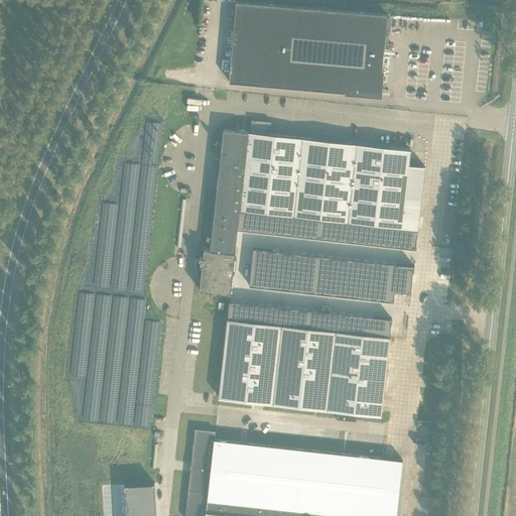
[(230,82),(305,89),(312,8),(237,1),(230,82)]
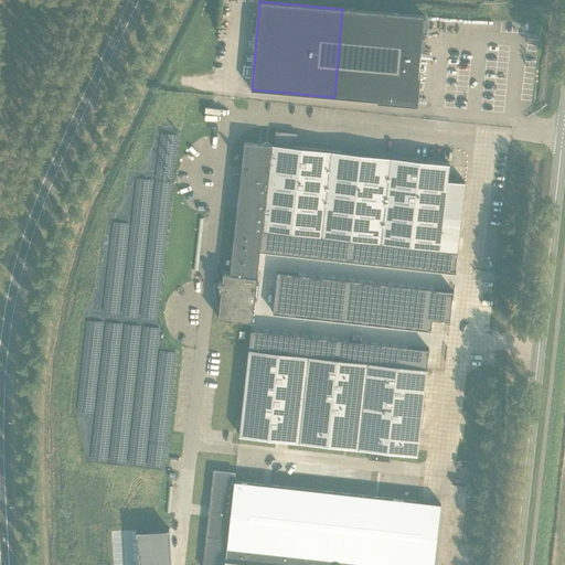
[(342,9),(334,97),(416,104),(424,16),(342,9)]
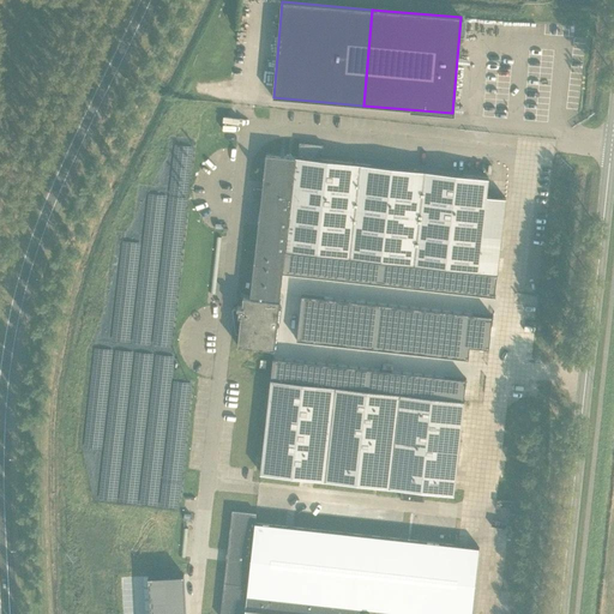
[(238,306),(238,308),(240,309),(239,317),(241,317),(239,347),(275,350),(281,301),(280,301),(283,272),(286,250),(498,274),(506,199),(487,197),(489,179),(321,161),(323,145),(300,143),(298,158),(266,155),(263,188),(258,188),(256,200),(262,200),(251,299),(244,298),(242,307),(238,306)]
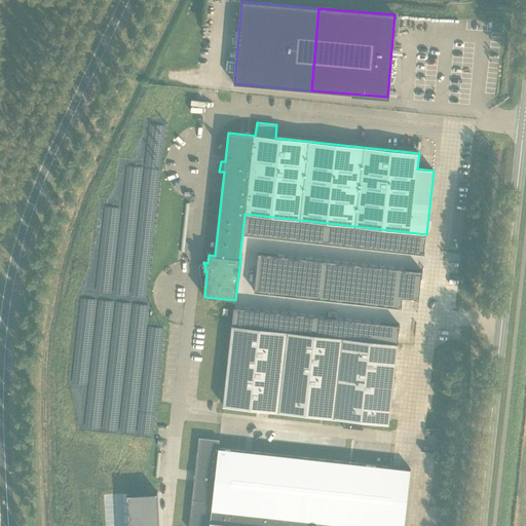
[(245,214),(242,233),(424,254),(426,234),(245,214)]
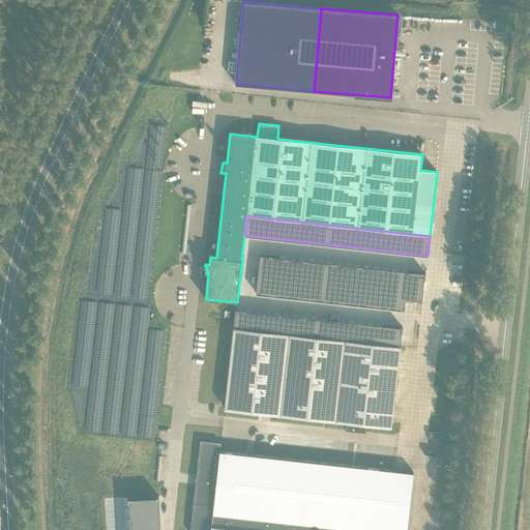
[(261,255),(257,293),(405,310),(405,308),(406,299),(422,300),(425,272),(261,255)]
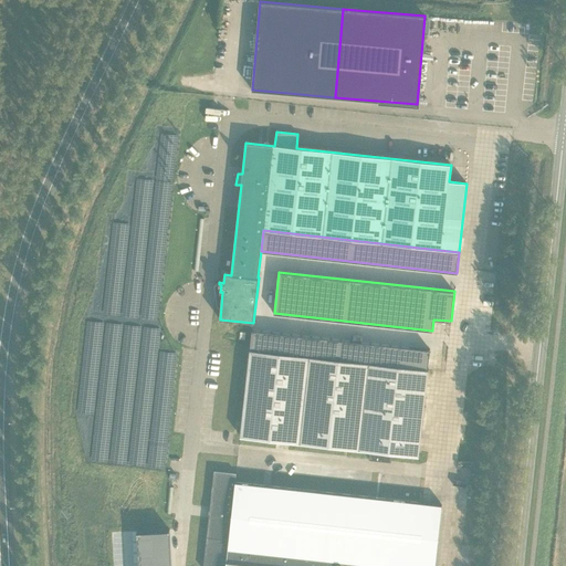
[(210,324),(198,441),(233,444),(245,327),(210,324)]
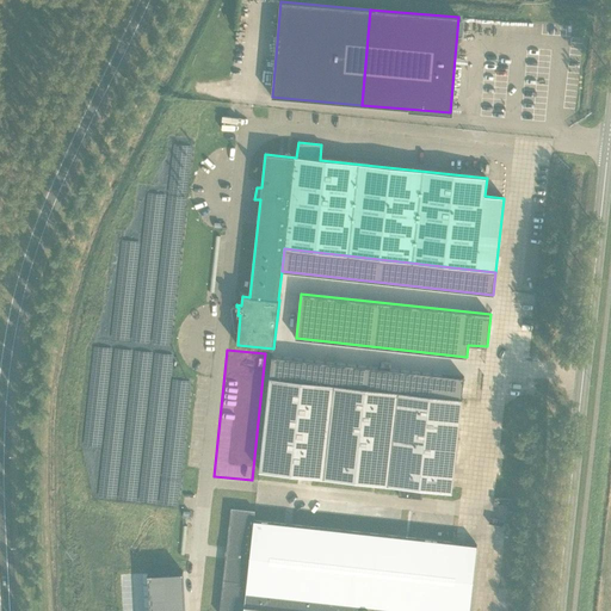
[(272,356),(271,375),(463,396),(464,377),(272,356)]
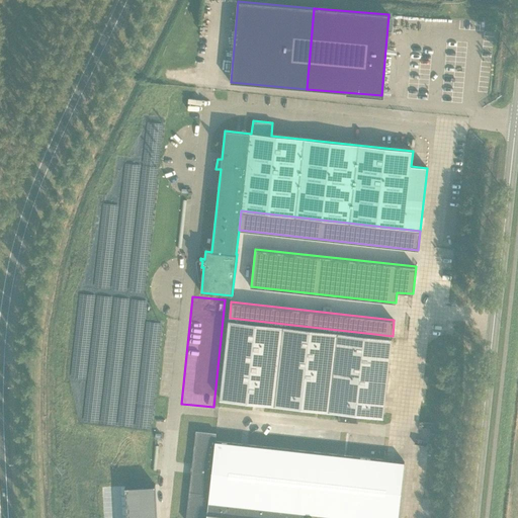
[(230,320),(228,341),(237,342),(239,321),(230,320)]
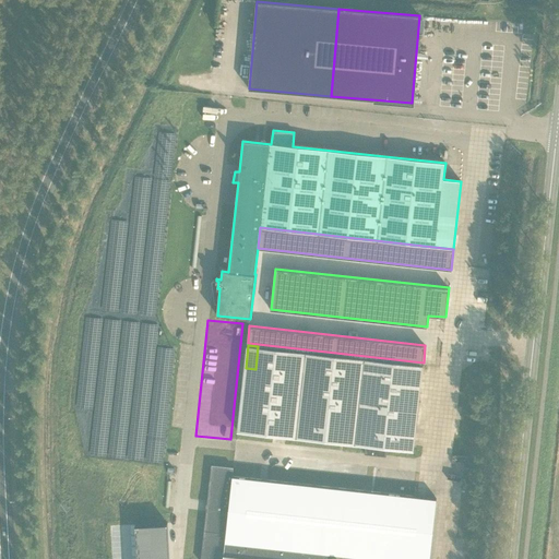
[(258,346),(256,369),(265,370),(268,347),(258,346)]
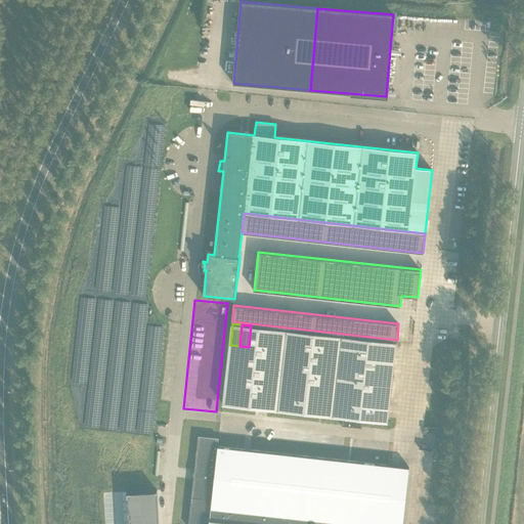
[(251,325),(249,347),(258,348),(260,326),(251,325)]
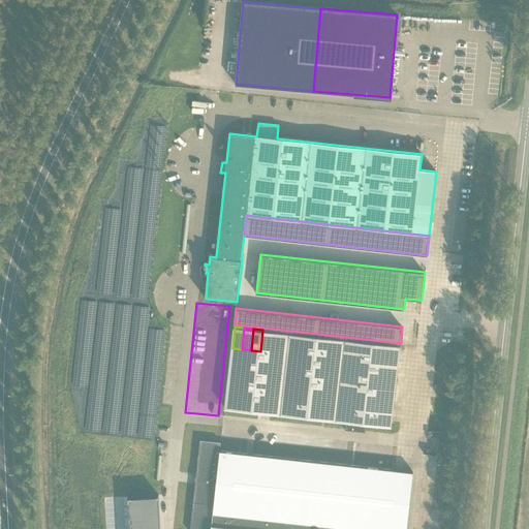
[(262,330),(260,351),(270,352),(272,331),(262,330)]
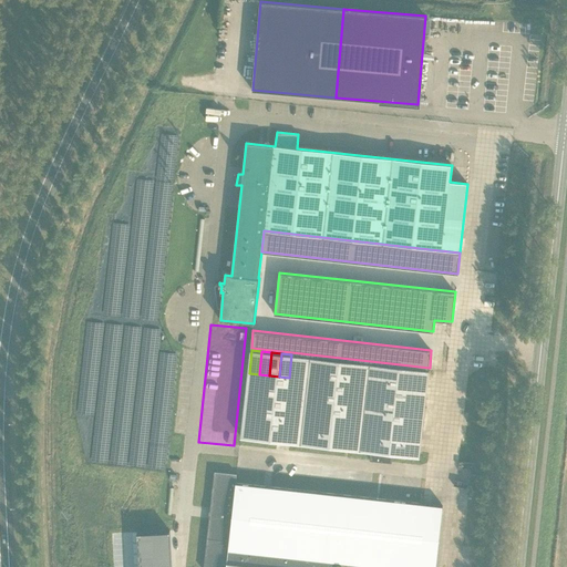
[(291,354),(289,378),(299,379),(301,356),(291,354)]
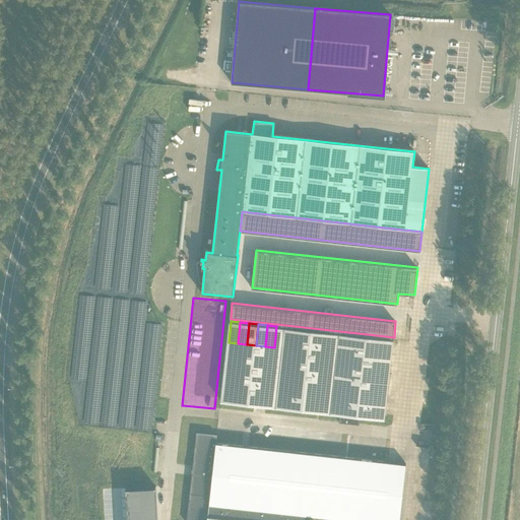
[(276,326),(274,347),(283,348),(285,327),(276,326)]
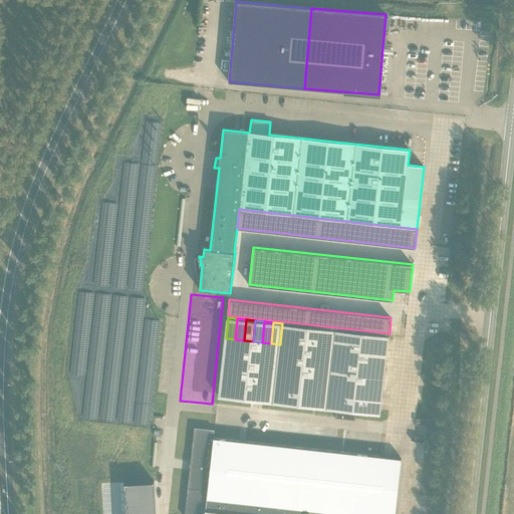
[(282,323),(280,344),(289,345),(291,324),(282,323)]
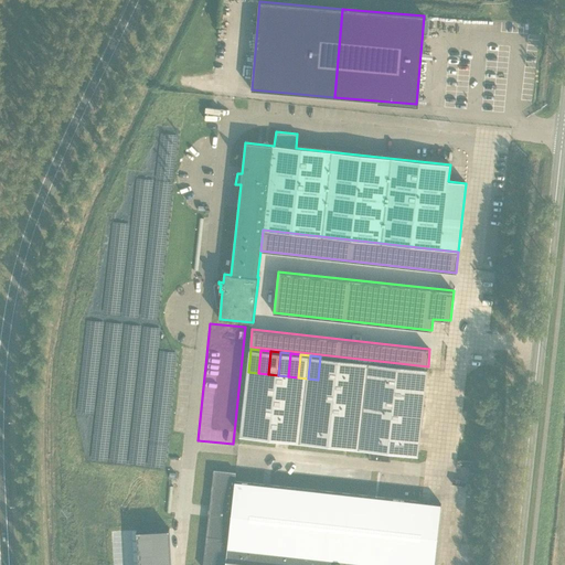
[(320,356),(318,380),(328,381),(330,358),(320,356)]
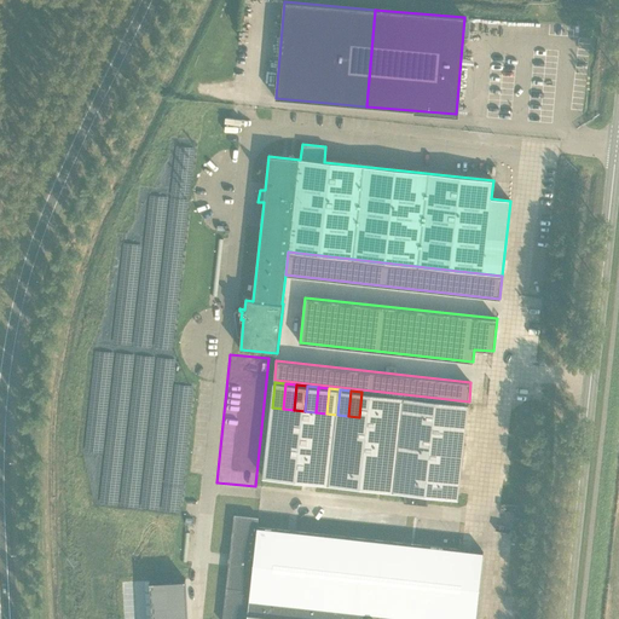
[(362,392),(359,417),(369,418),(372,393),(362,392)]
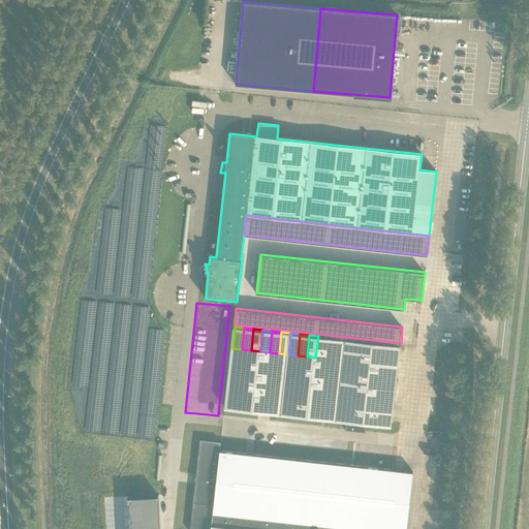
[(318,336),(315,358),(324,359),(328,337),(318,336)]
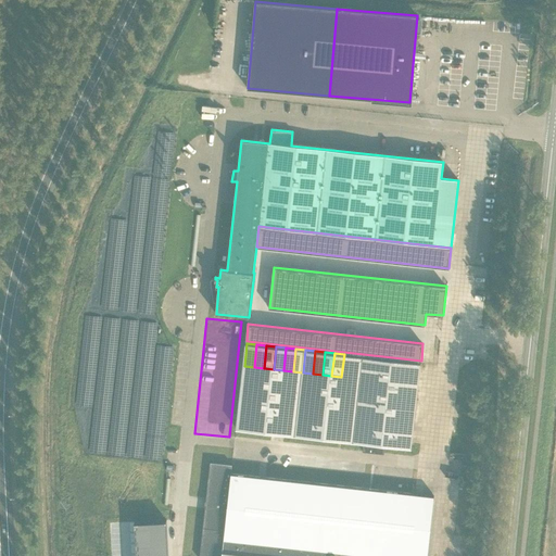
[(344,354),(341,377),(351,378),(354,355),(344,354)]
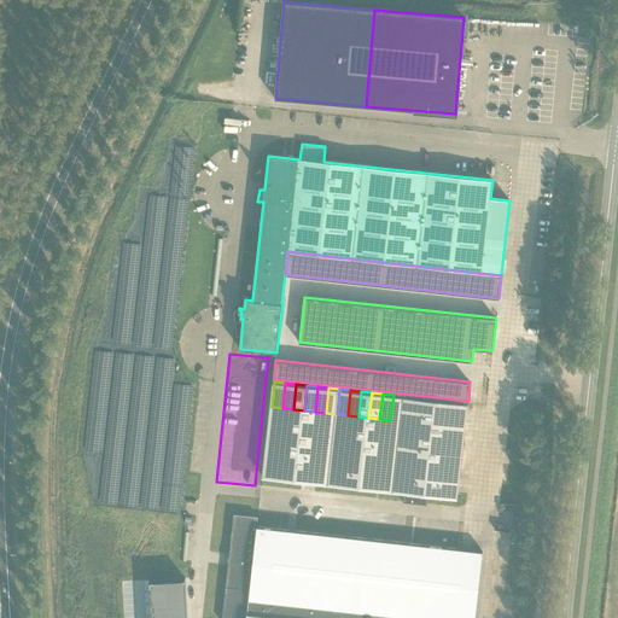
[(394,395),(390,420),(401,421),(404,396),(394,395)]
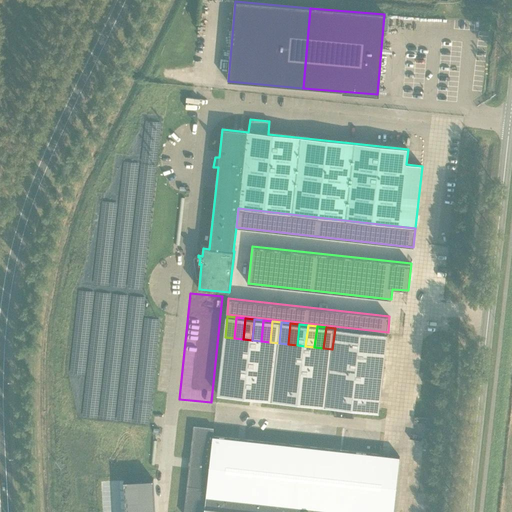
[(335,328),(332,349),(341,350),(344,329),(335,328)]
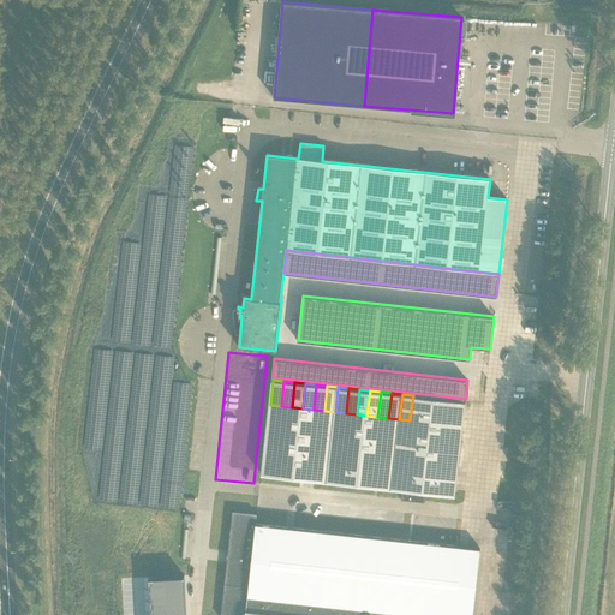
[(413,395),(410,421),(421,422),(423,396),(413,395)]
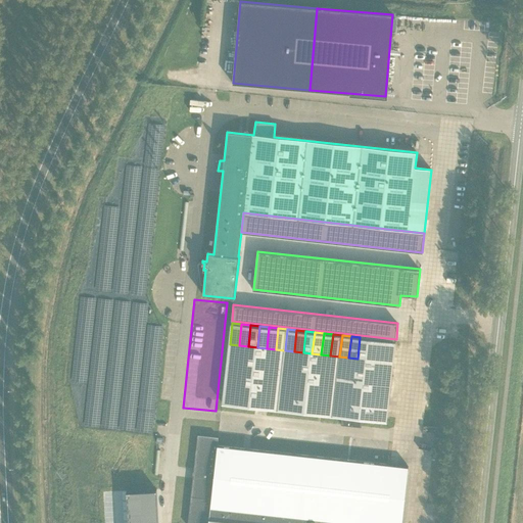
[(360,337),(358,359),(367,360),(369,338),(360,337)]
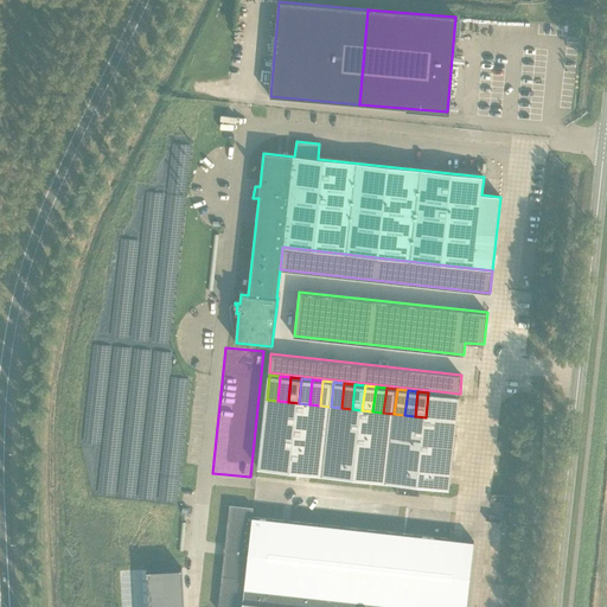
[(428,393),(426,417),(436,419),(439,394),(428,393)]
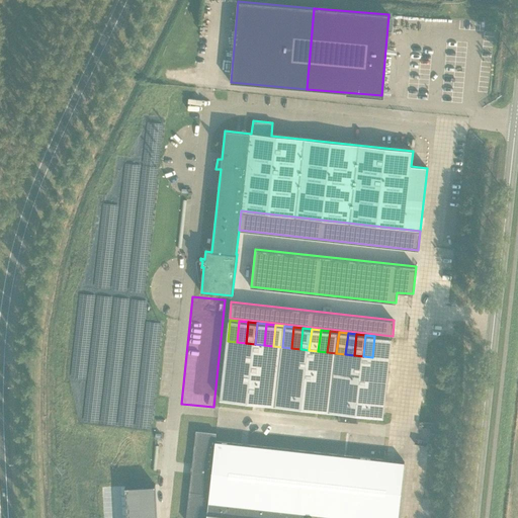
[(374,336),(372,357),(381,358),(383,337),(374,336)]
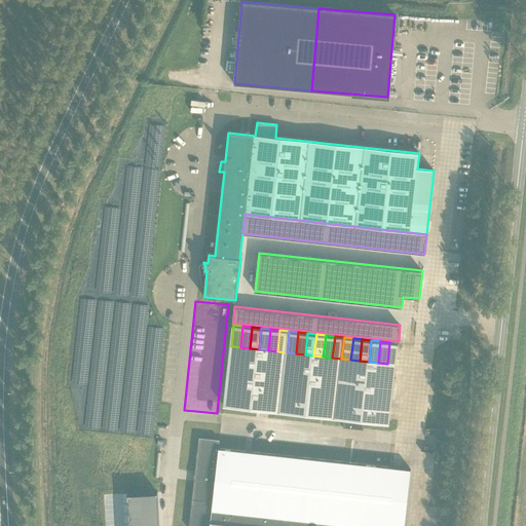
[(389,342),(387,364),(397,365),(399,343),(389,342)]
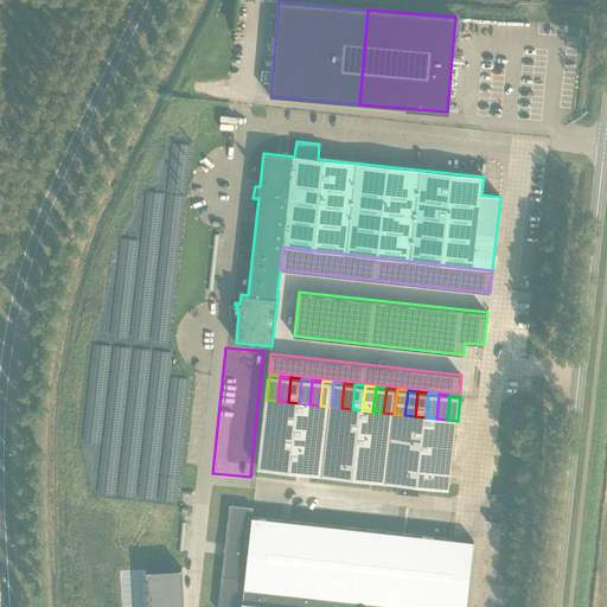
[(263,427),(261,447),(272,448),(274,428),(263,427)]
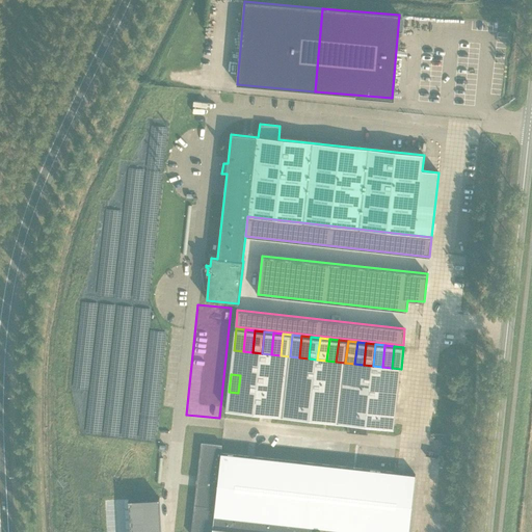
[(240,375),(238,393),(247,394),(249,376),(240,375)]
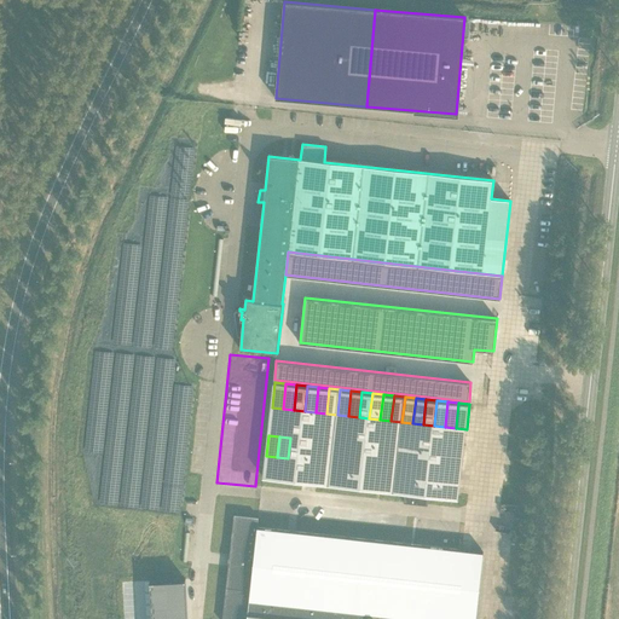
[(290,438),(288,458),(299,460),(301,439),(290,438)]
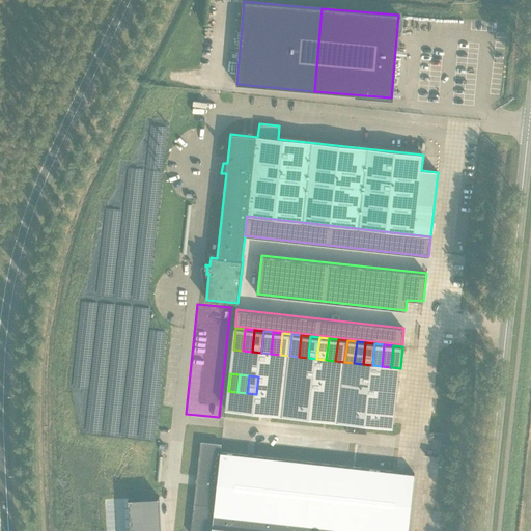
[(258,376),(256,394),(266,395),(268,378),(258,376)]
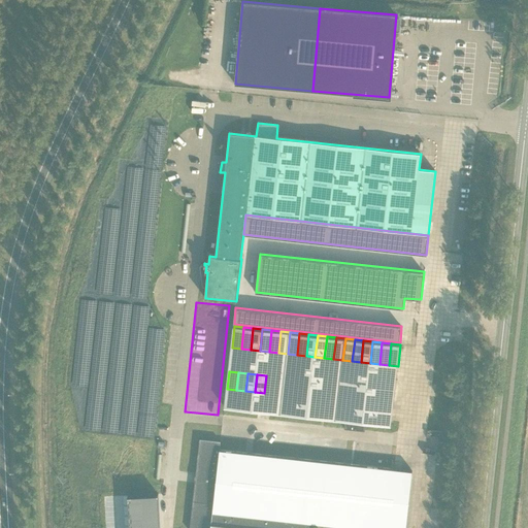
[(266,375),(264,393),(273,394),(275,376),(266,375)]
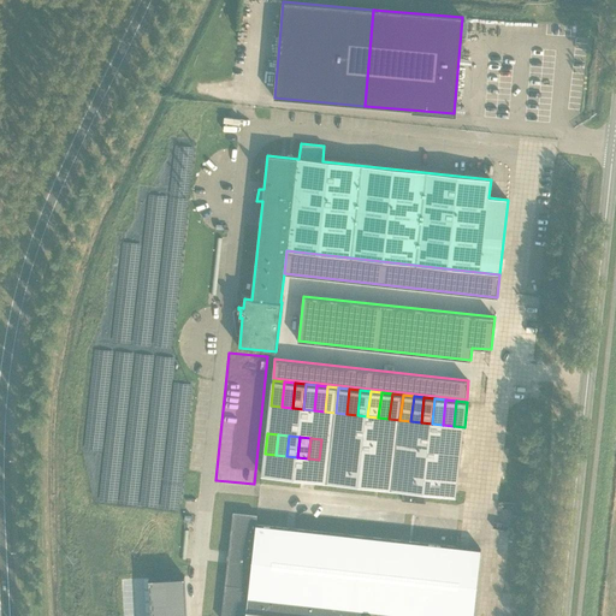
[(321,439),(319,460),(330,461),(332,440),(321,439)]
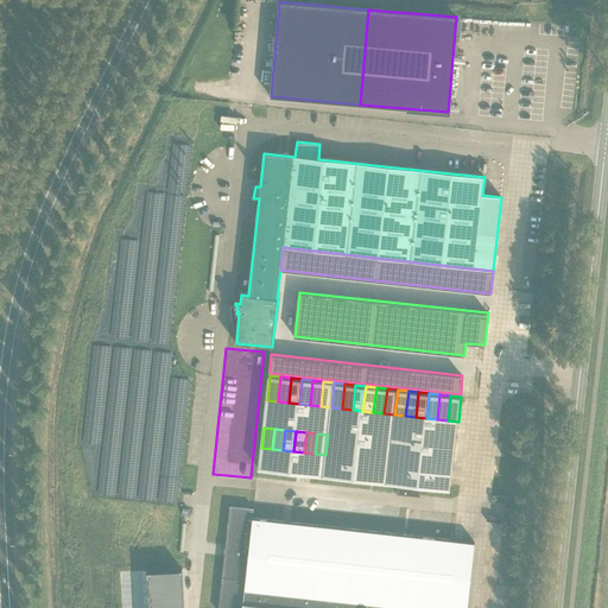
[(328,435),(325,455),(336,456),(339,436),(328,435)]
